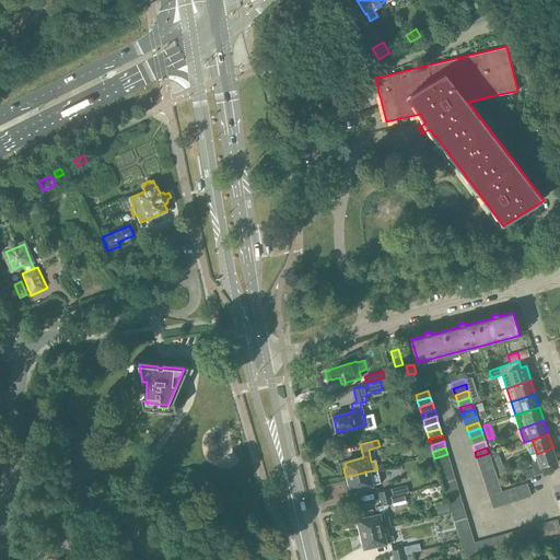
[(553,447),(537,454),(539,461),(531,463),(533,470),(524,473),(526,479),(544,474),(541,467),(558,462),(553,447)]
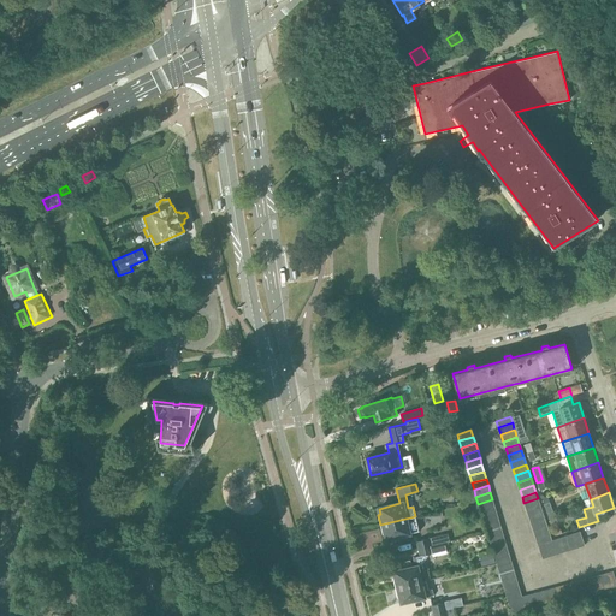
[(538,498),(523,503),(526,510),(540,505),(538,498)]
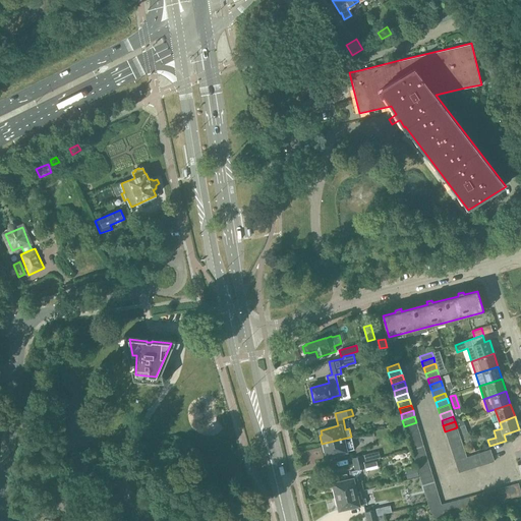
[(416,422),(404,426),(406,431),(418,428),(416,422)]
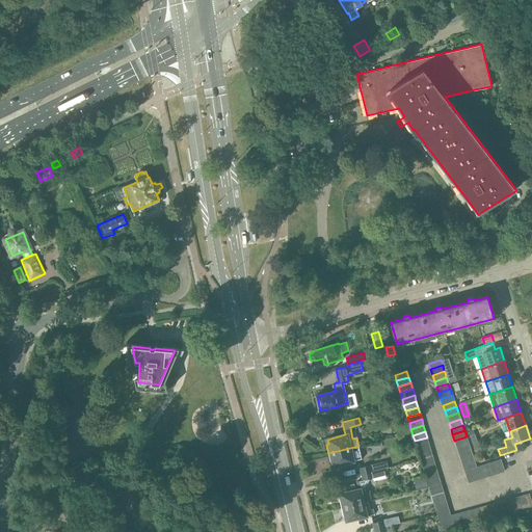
[(469,443),(467,436),(454,441),(456,447),(469,443)]
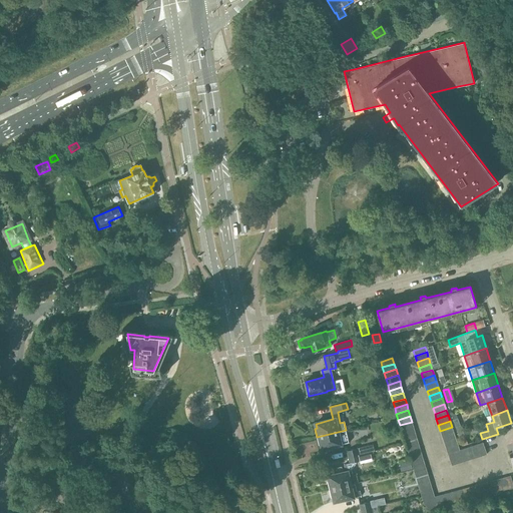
[(412,422),(400,425),(402,431),(414,428),(412,422)]
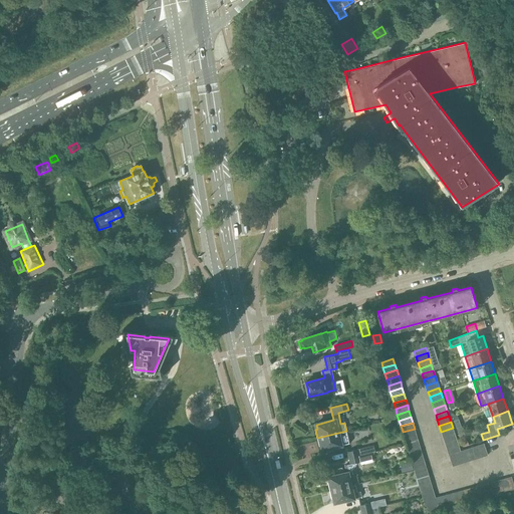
[(455,434),(453,428),(441,432),(443,437),(455,434)]
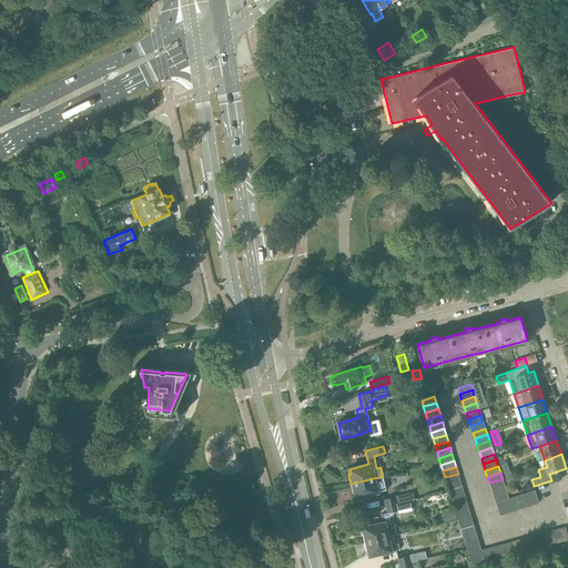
[(458,474),(445,477),(446,484),(459,479),(458,474)]
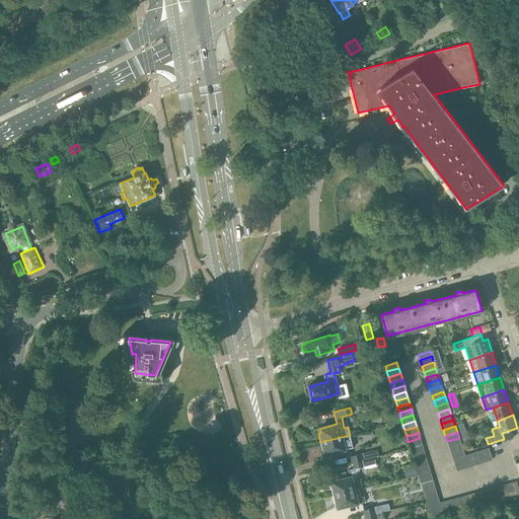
[(346,436),(320,442),(322,450),(324,450),(325,455),(349,449),(346,436)]
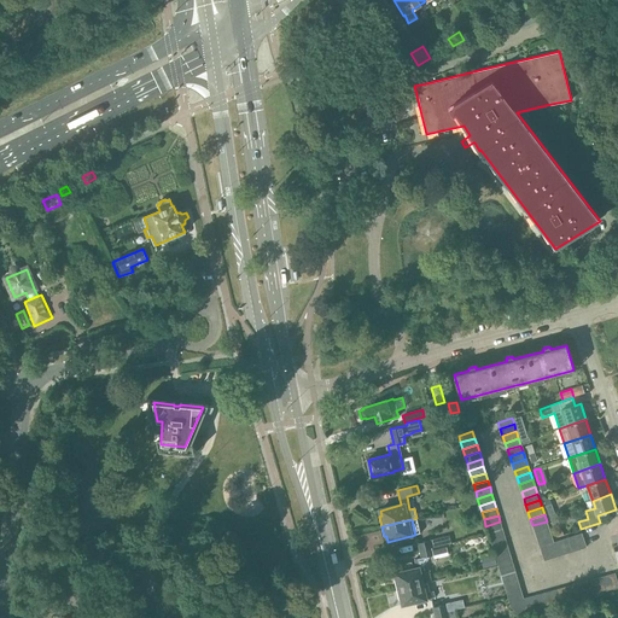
[(502,529),(500,522),(485,526),(488,534),(502,529)]
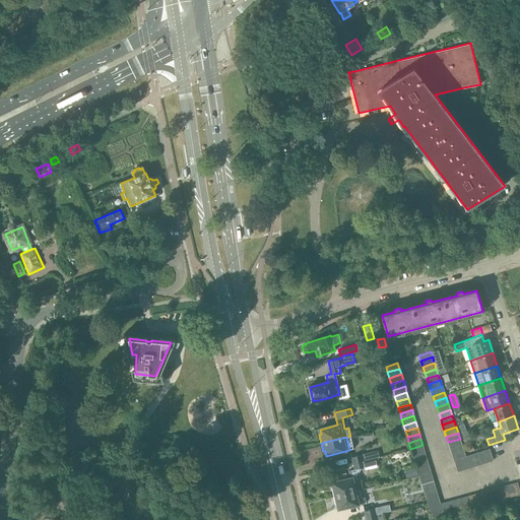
[(461,444),(460,439),(448,442),(450,448),(461,444)]
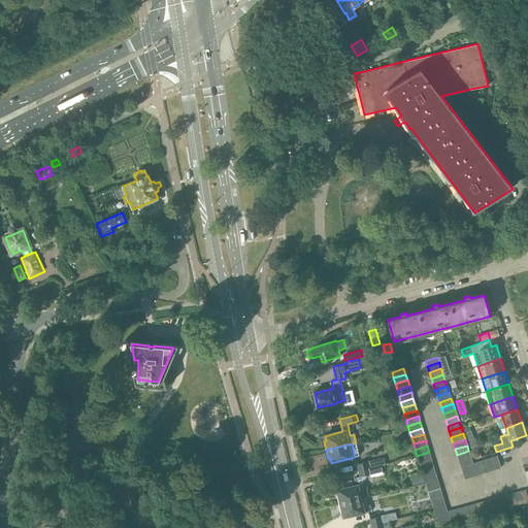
[(471,457),(468,451),(457,455),(459,461),(471,457)]
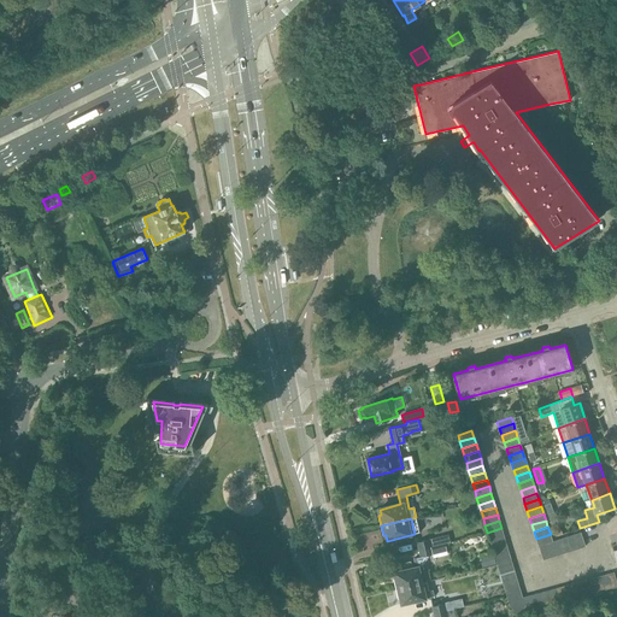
[(504,535),(501,528),(487,533),(489,540),(504,535)]
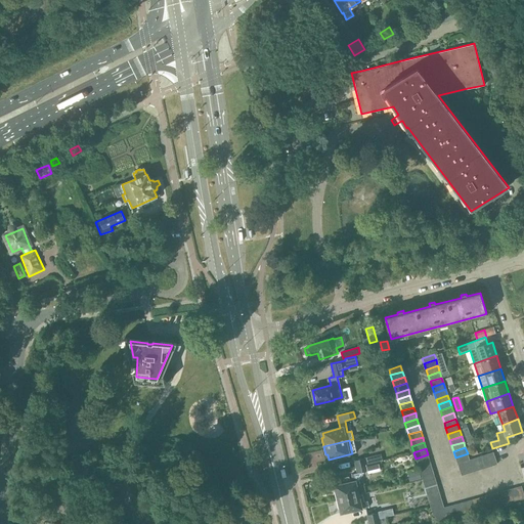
[(355,467),(378,462),(388,459),(387,452),(364,457),(354,461),(355,467)]
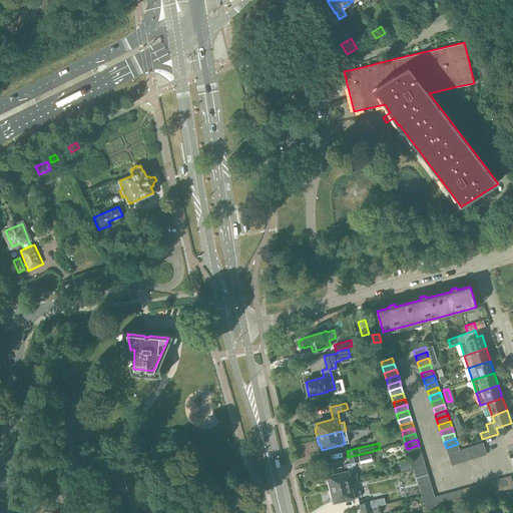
[(477,445),(481,456),(487,454),(483,443),(477,445)]
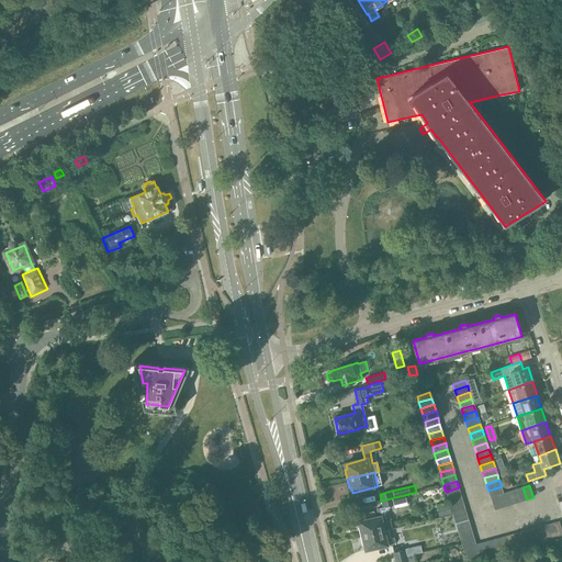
[(502,486),(489,491),(491,497),(497,495),(504,494),(502,486)]
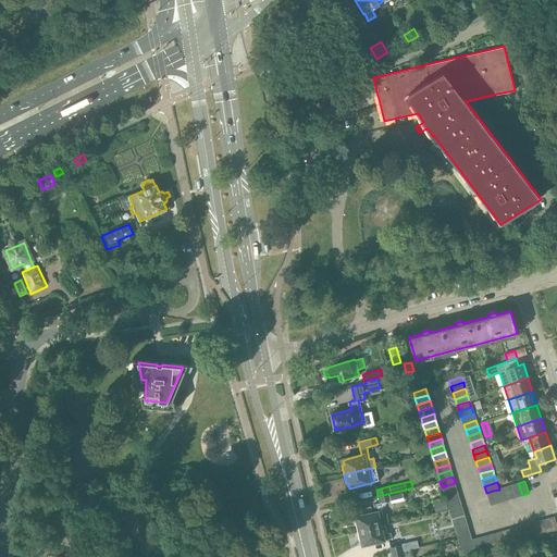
[(457,490),(455,483),(442,487),(444,493),(457,490)]
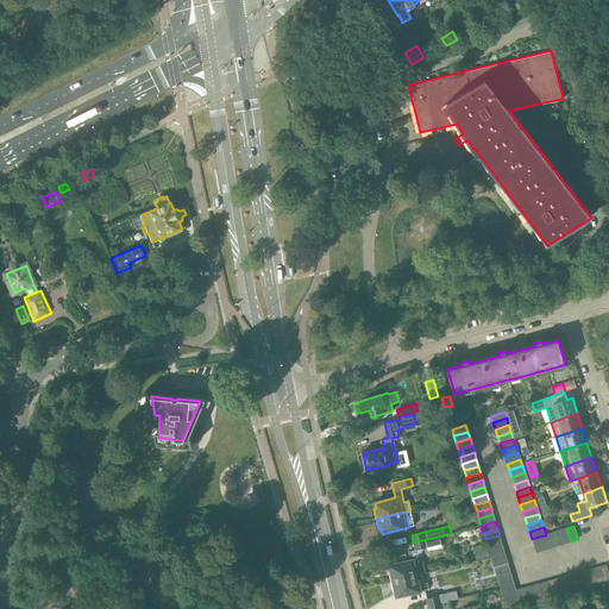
[(571,541),(566,528),(559,531),(564,544),(571,541)]
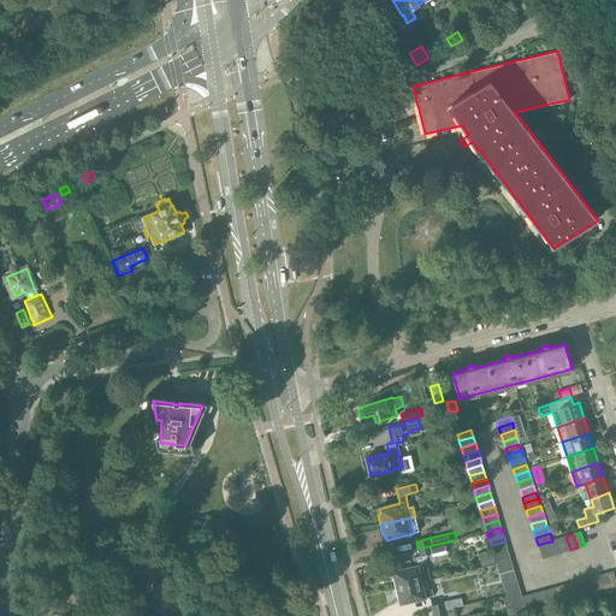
[(570,550),(566,537),(560,538),(564,552),(570,550)]
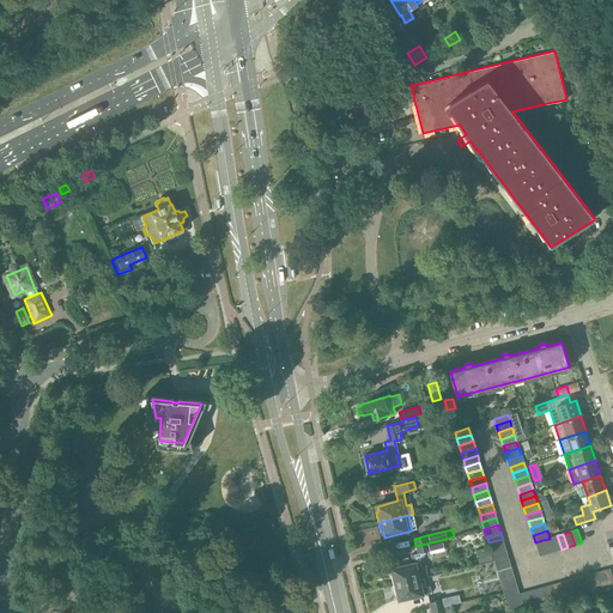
[(562,550),(557,535),(550,538),(554,552),(562,550)]
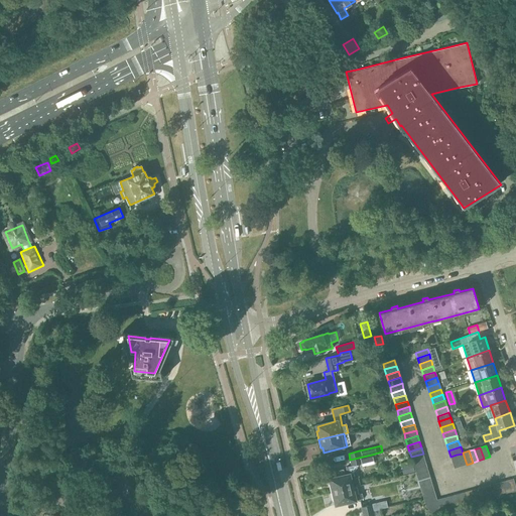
[(463,453),(463,454),(457,455),(461,467),(467,465),(463,453)]
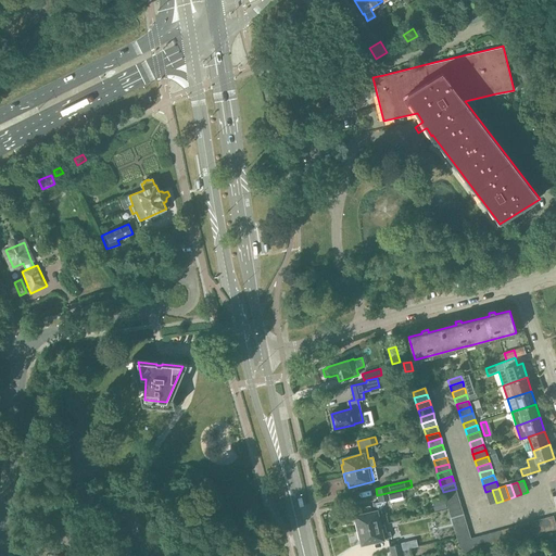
[(457,495),(456,489),(443,492),(444,498),(457,495)]
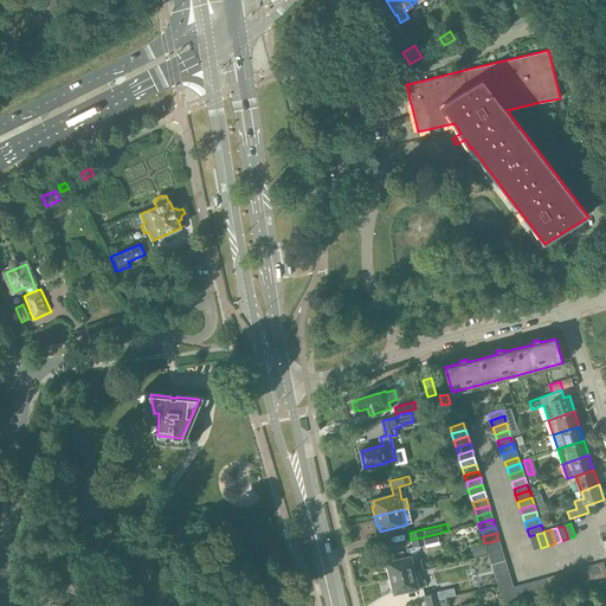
[(437,534),(411,540),(413,546),(406,548),(408,556),(404,558),(403,552),(389,555),(391,561),(387,561),(391,578),(419,572),(423,571),(420,561),(417,562),(416,556),(419,550),(418,546),(425,545),(425,547),(439,543),(437,534)]
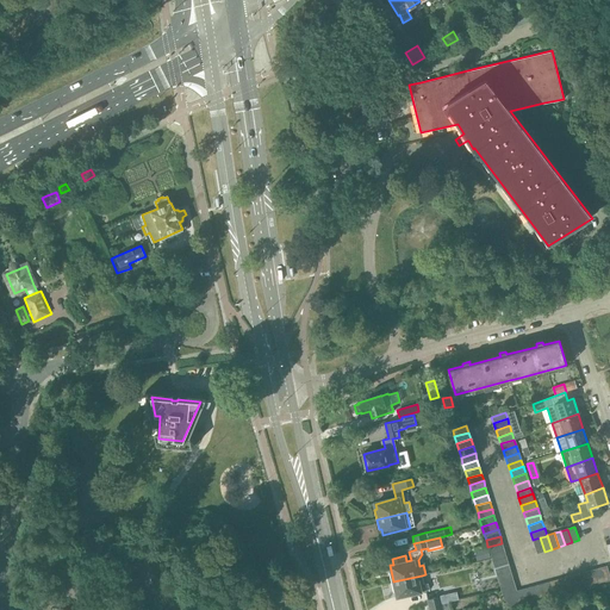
[(540,537),(533,540),(537,554),(545,552),(540,537)]
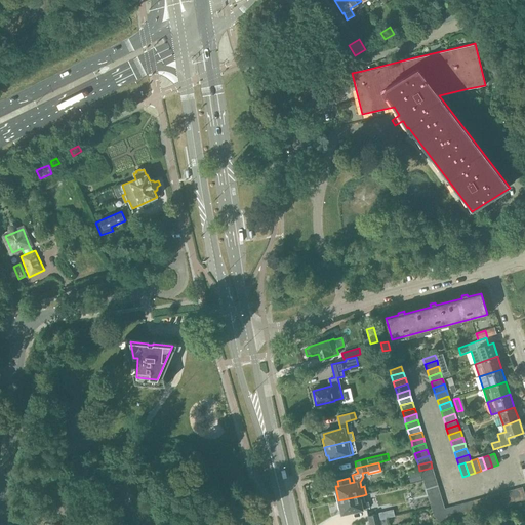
[(432,468),(419,471),(421,477),(434,473),(432,468)]
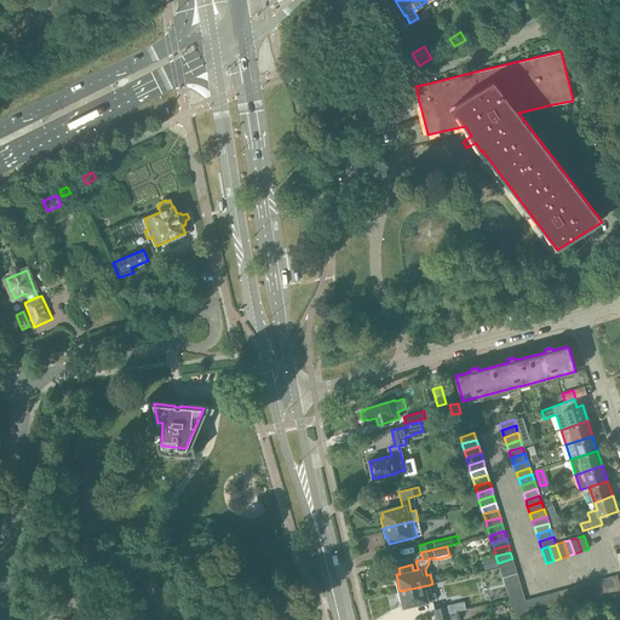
[(482,560),(484,570),(498,567),(495,557),(482,560)]
